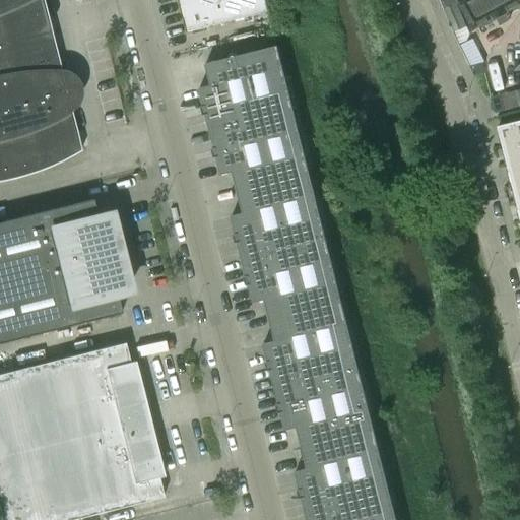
[(0,0),(0,53),(53,41),(43,0),(0,0)]
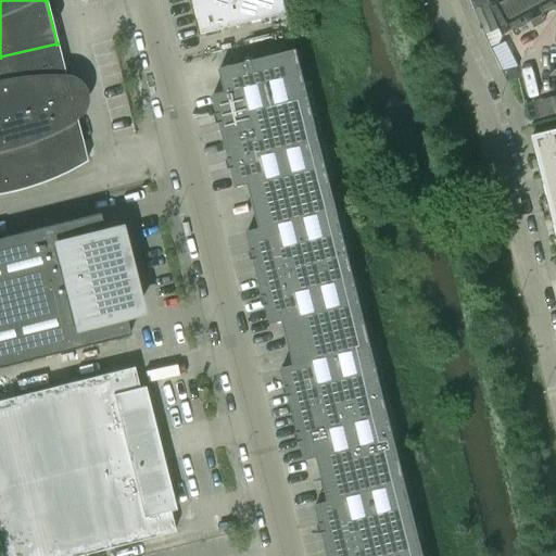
[(192,0),(202,35),(288,13),(283,0),(192,0)]
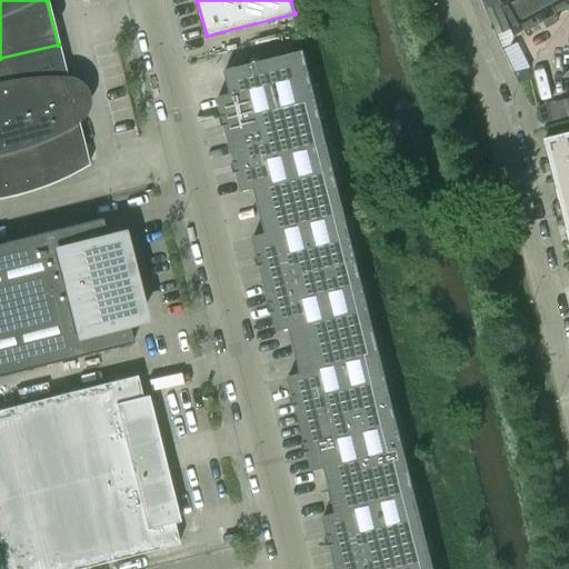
[(501,0),(515,31),(568,7),(568,6),(566,0),(501,0)]
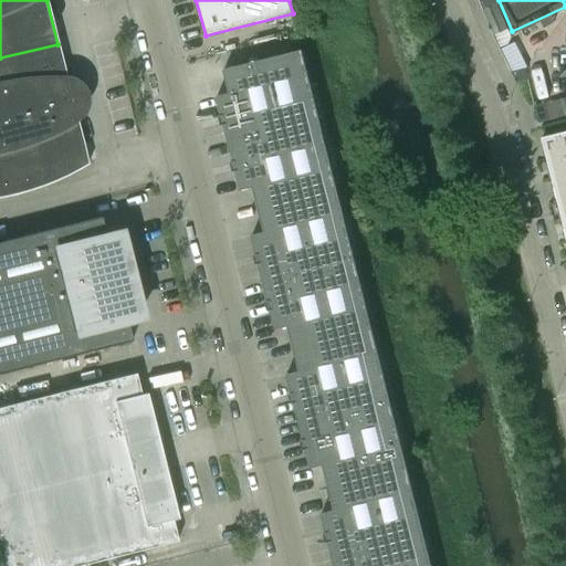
[(496,4),(482,10),(498,48),(505,45),(500,33),(507,30),(496,4)]
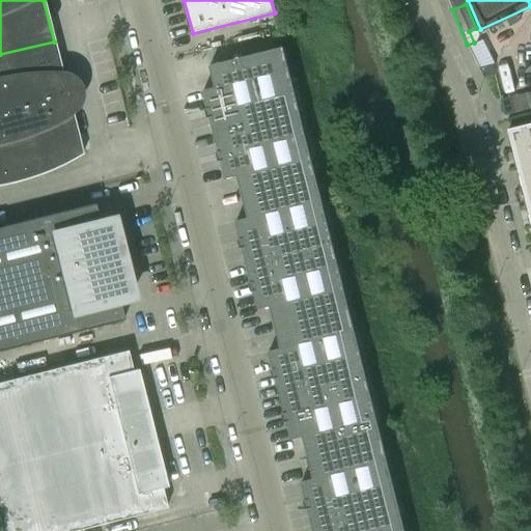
[(0,114),(68,98),(54,42),(0,54),(0,114)]
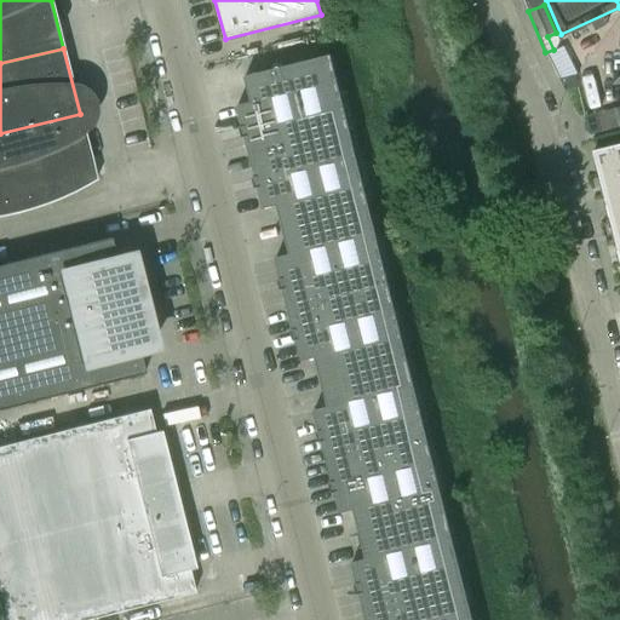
[(236,105),(250,158),(350,132),(331,55),(245,78),(251,102),(236,105)]
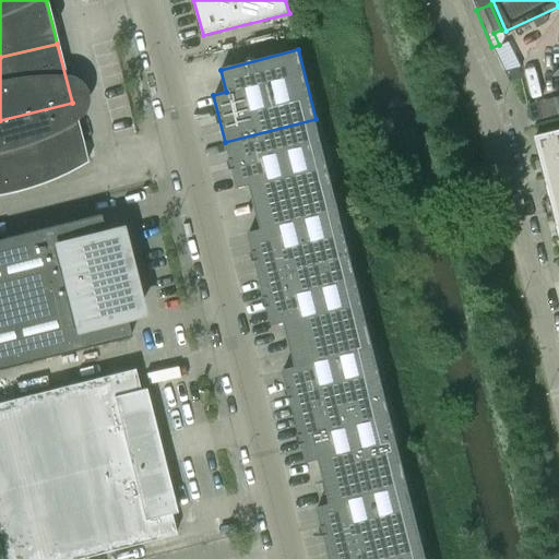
[(519,68),(503,71),(510,82),(521,80),(519,68)]
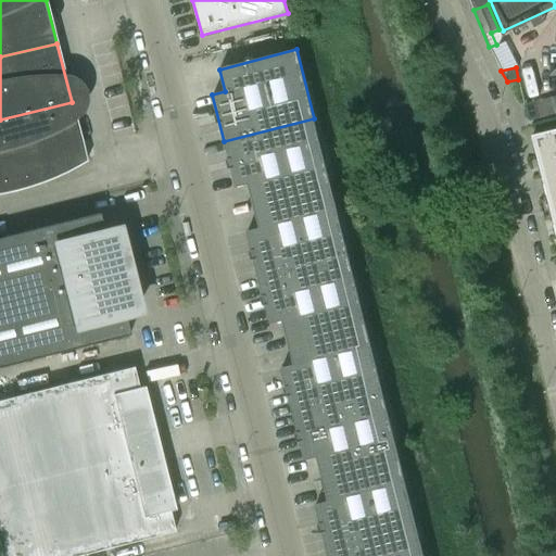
[(555,96),(542,100),(546,116),(555,114),(555,96)]
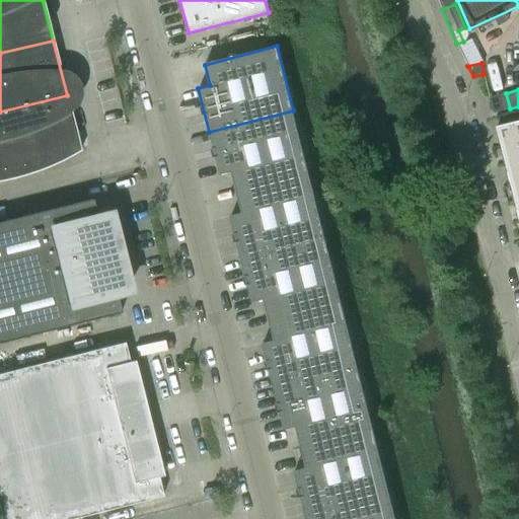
[(80,151),(67,95),(0,112),(0,156),(6,180),(13,178),(23,175),(32,172),(43,169),(52,165),(61,161),(71,156),(80,151)]
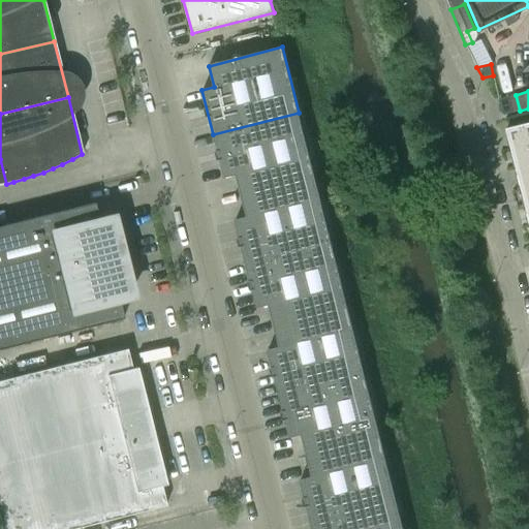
[(509,97),(498,99),(502,116),(514,113),(509,97)]
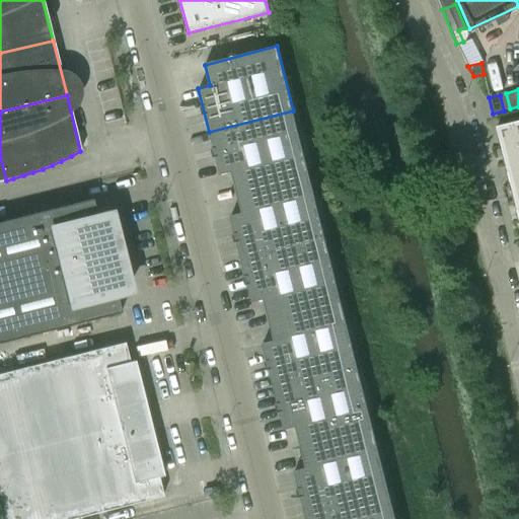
[(293,110),(209,132),(220,175),(231,172),(236,193),(309,173),(293,110)]
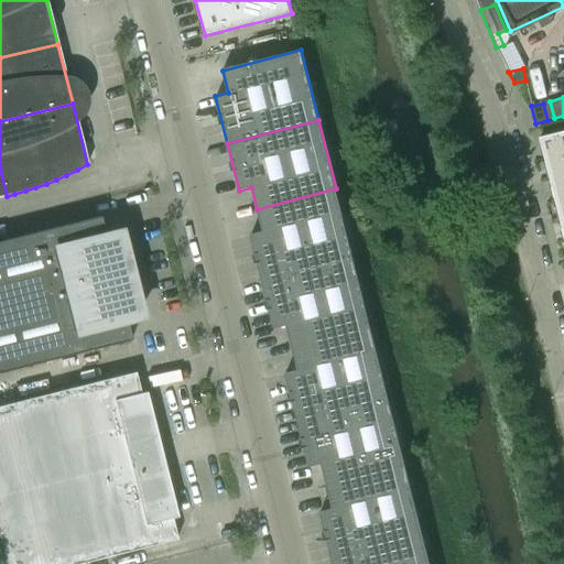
[(563,131),(540,138),(544,160),(563,154),(563,131)]
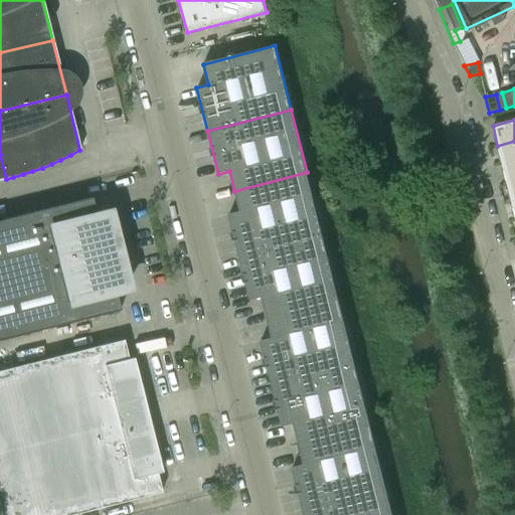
[(514,141),(497,146),(502,164),(514,160),(514,141)]
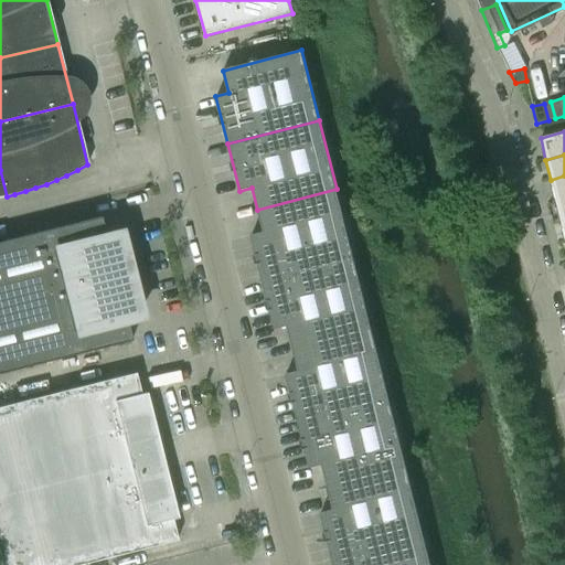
[(564,176),(551,180),(556,201),(564,198),(564,176)]
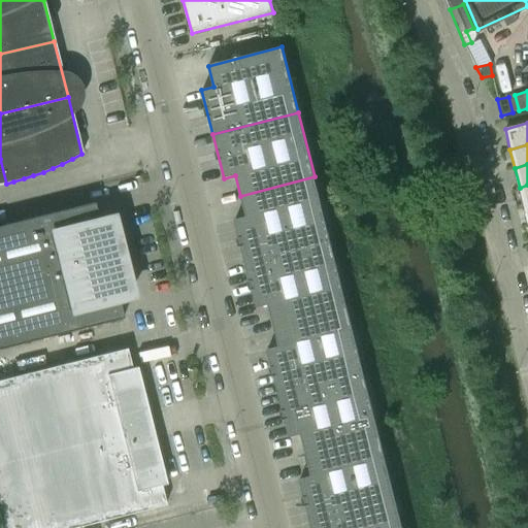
[(315,176),(240,196),(245,217),(234,220),(245,264),(331,242),(315,176)]
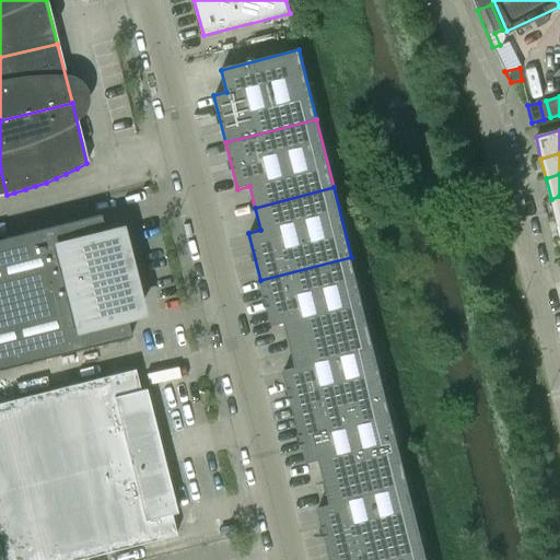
[(0,370),(130,338),(126,317),(135,315),(133,314),(131,314),(112,235),(114,234),(114,232),(105,235),(100,214),(0,238),(0,370)]
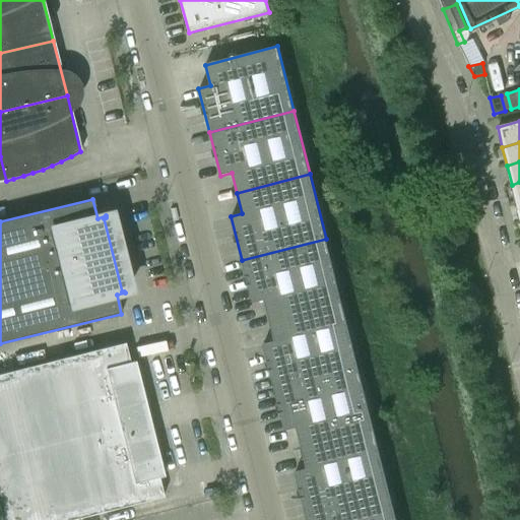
[(326,239),(242,260),(252,303),(264,300),(269,321),(342,302),(326,239)]
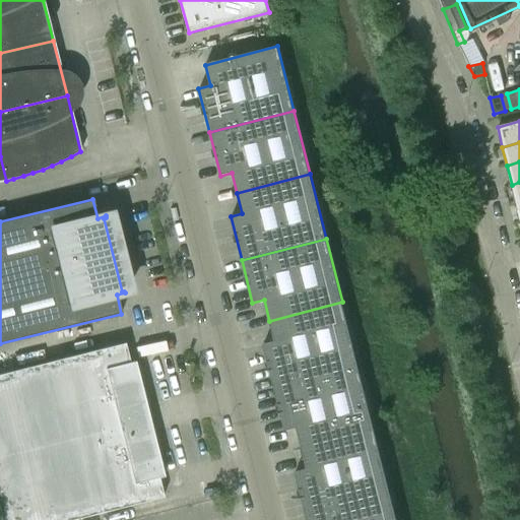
[(342,302),(269,321),(274,341),(262,344),(273,387),(358,366),(342,302)]
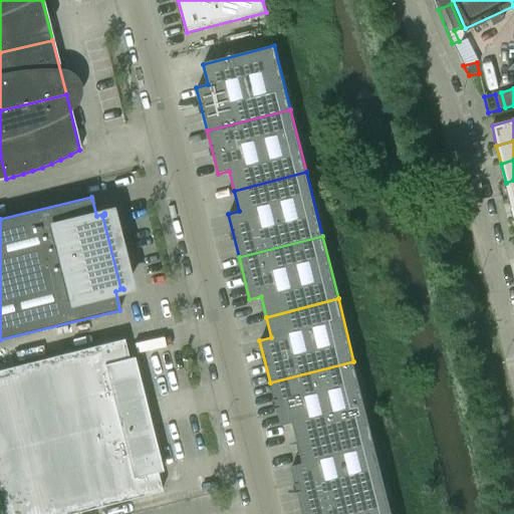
[(0,512),(0,513),(69,513),(161,491),(156,472),(161,471),(155,467),(129,363),(133,357),(127,358),(122,339),(0,369),(0,512)]
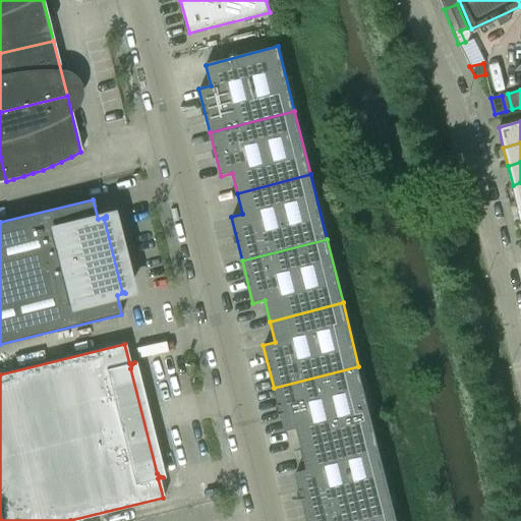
[(358,366),(274,388),(285,431),(297,428),(302,449),(374,431),(358,366)]
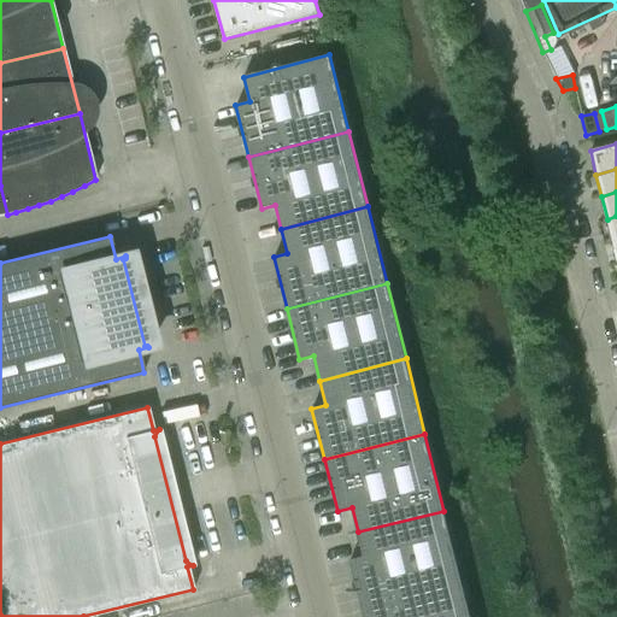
[(444,511),(358,532),(364,556),(350,559),(363,611),(463,586),(444,511)]
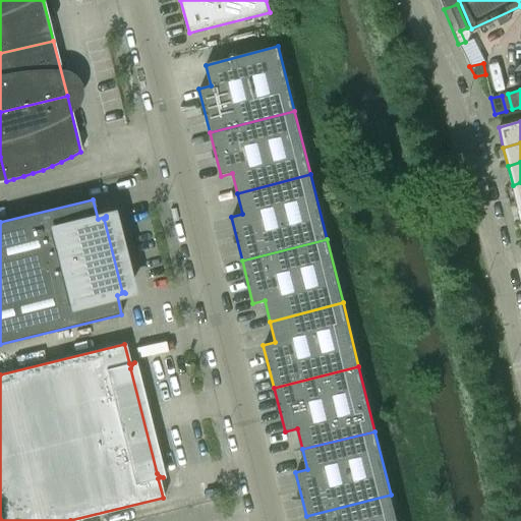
[(397,520),(391,495),(306,516),(307,520),(397,520)]
